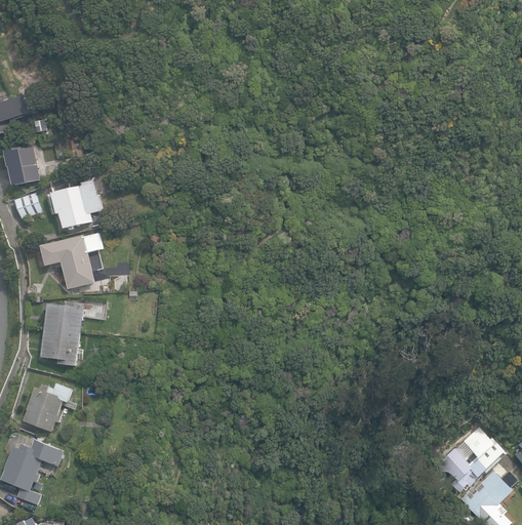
[(0,134),(13,130),(1,98),(0,98),(0,134)]
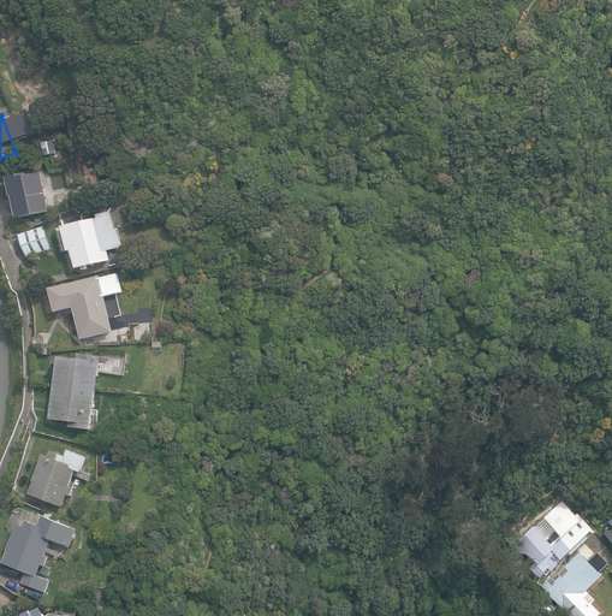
[(10,196),(15,218),(46,212),(39,173),(16,178),(16,176),(5,177),(9,196),(10,196)]
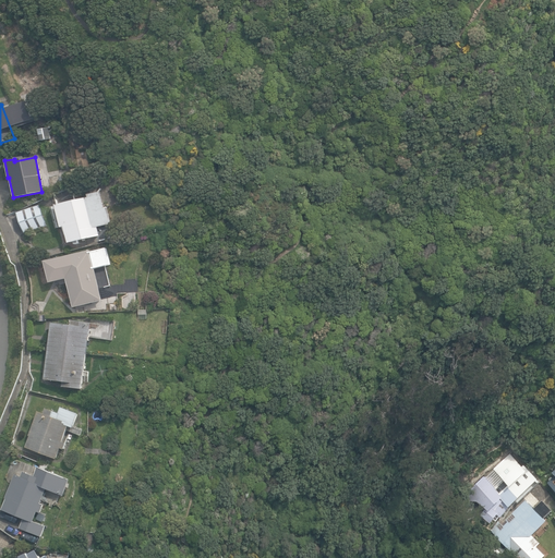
[(93,177),(96,185),(104,182),(100,173),(93,177)]
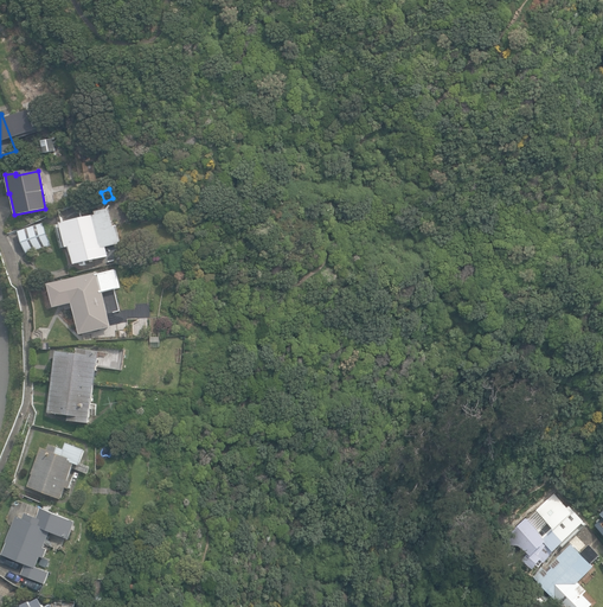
[(78,262),(79,266),(83,264),(83,262),(106,256),(103,247),(119,243),(115,225),(111,227),(108,209),(92,212),(94,215),(58,223),(64,247),(68,247),(71,264),(78,262)]
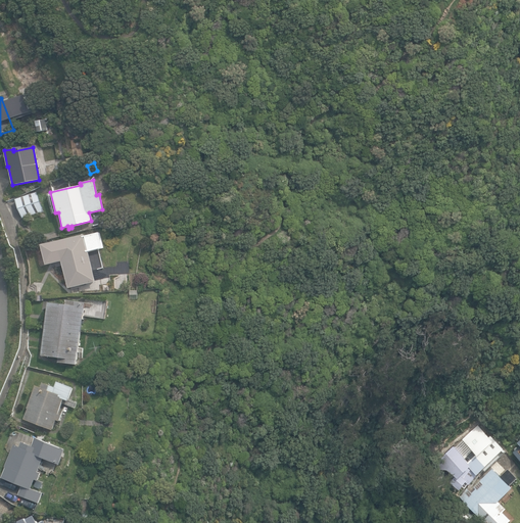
[(13,199),(21,219),(41,211),(34,192),(13,199)]
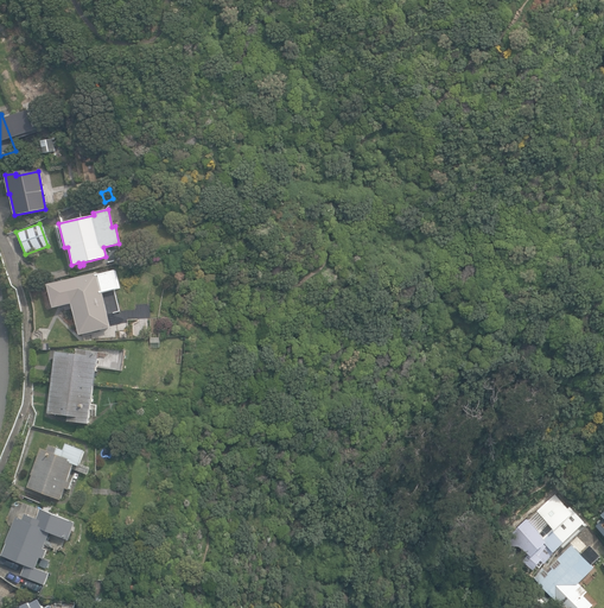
[(70,303),(78,335),(109,327),(95,272),(46,285),(52,308),(70,303)]
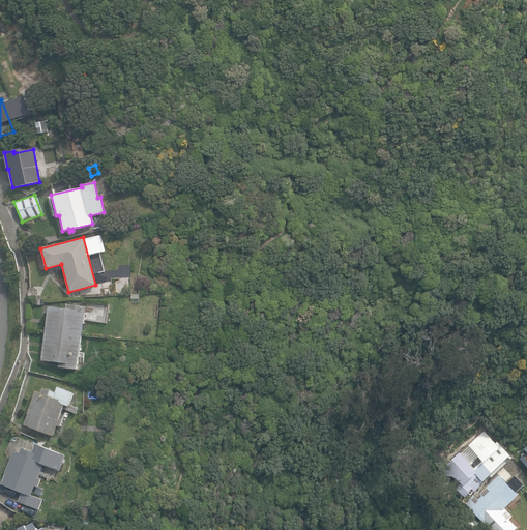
[(57,366),(77,370),(84,306),(65,304),(65,307),(48,305),(40,360),(58,362),(57,366)]
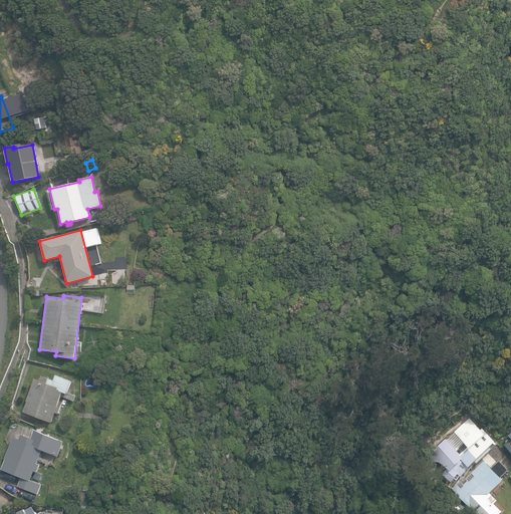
[(22,412),(50,423),(54,413),(56,414),(59,408),(56,407),(61,392),(66,394),(71,381),(55,376),(54,380),(43,376),(41,380),(34,377),(25,401),(26,401),(22,412)]
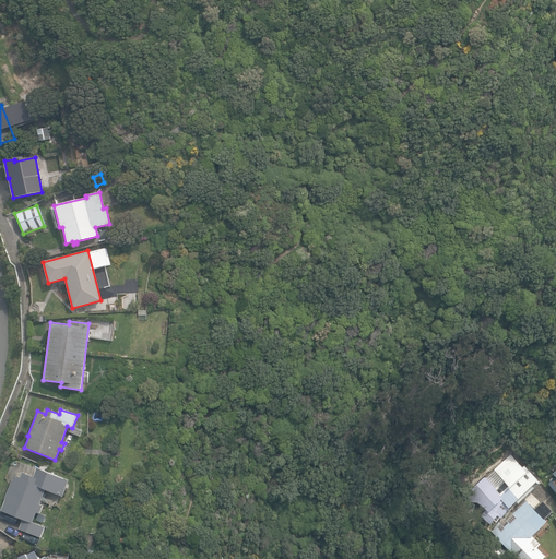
[(18,528),(38,537),(43,526),(32,522),(35,512),(38,513),(42,506),(38,504),(45,489),(62,496),(69,479),(37,466),(33,476),(22,472),(20,477),(13,475),(3,499),(4,499),(0,511),(21,520),(18,528)]
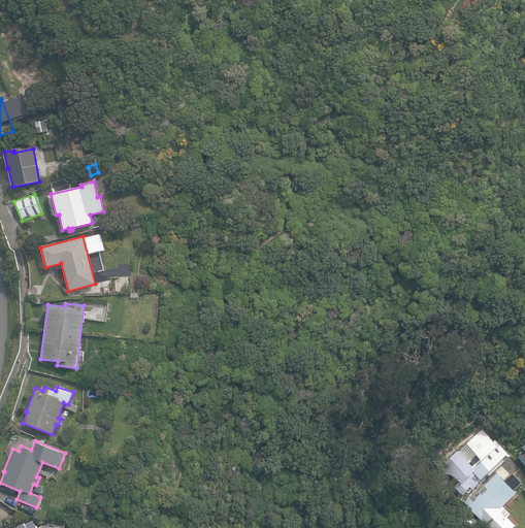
[(515,457),(524,466),(524,442),(521,447),(523,450),(515,457)]
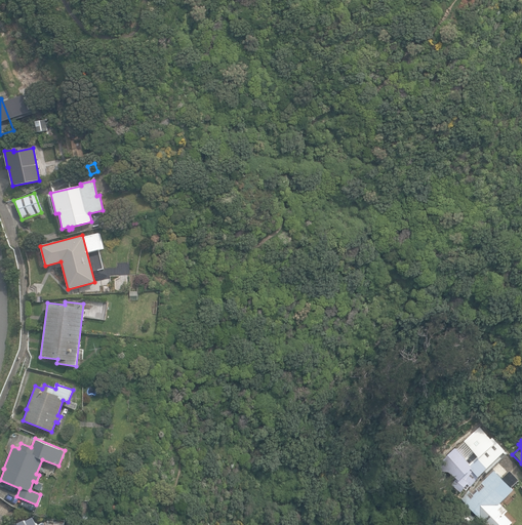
[(436,465),(459,489),(466,484),(468,486),(489,465),(474,450),(468,455),(465,445),(460,441),(436,465)]
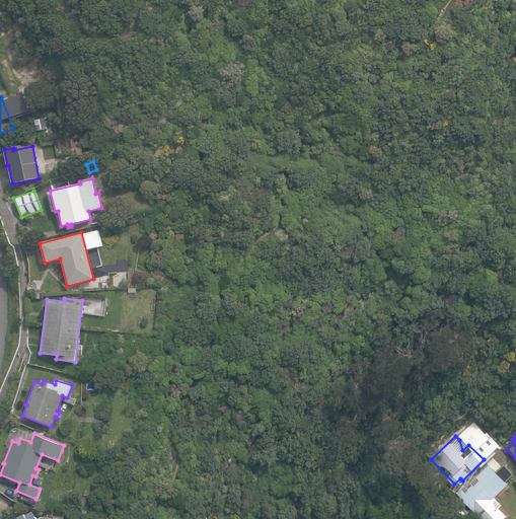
[(455,494),(478,518),(502,518),(505,516),(497,508),(500,506),(493,498),(506,485),(503,483),(511,474),(502,465),(495,472),(487,465),(467,484),(469,486),(465,489),(463,486),(455,494)]
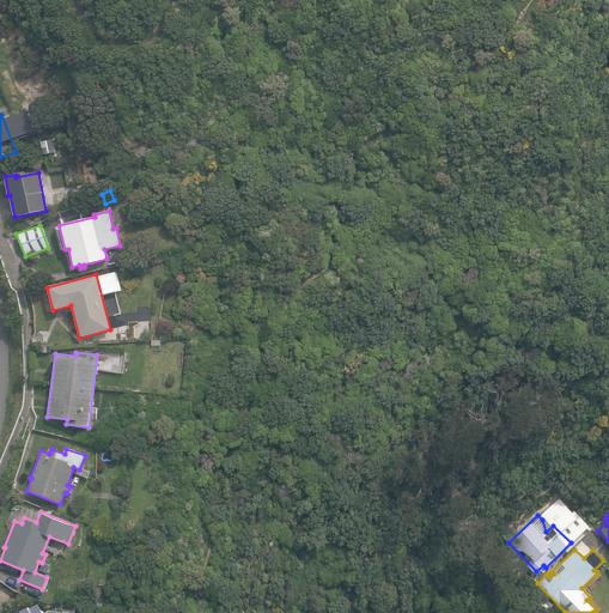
[(539,608),(544,612),(546,612),(552,605),(544,600),(539,608)]
